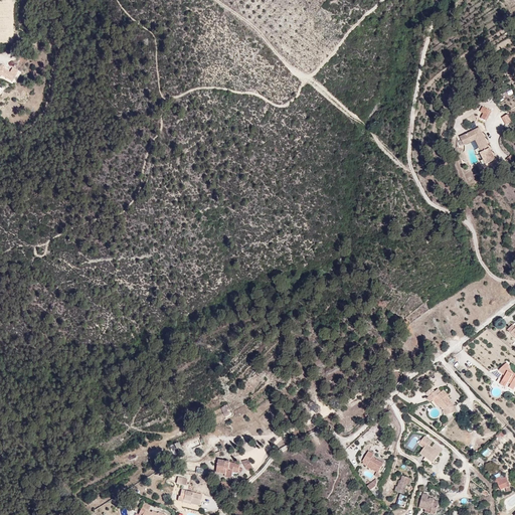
[(0,76),(5,78),(13,81),(17,69),(11,67),(10,71),(5,69),(5,65),(0,64),(0,76)]
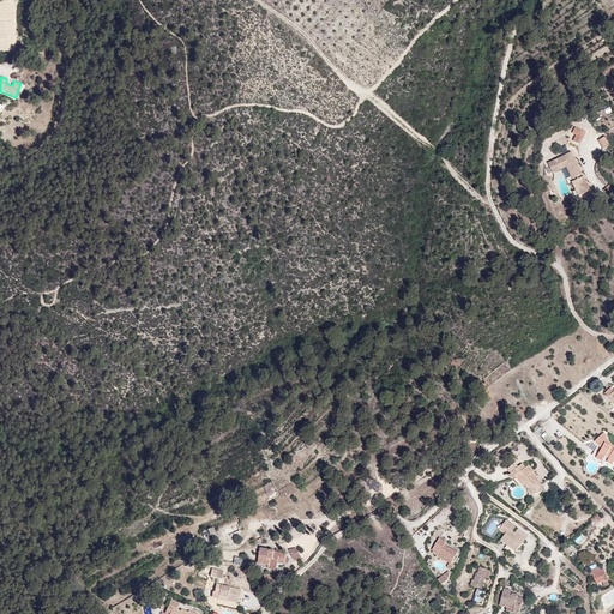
[(576,134),(573,142),(581,144),(585,132),(575,127),(572,133),(576,134)]
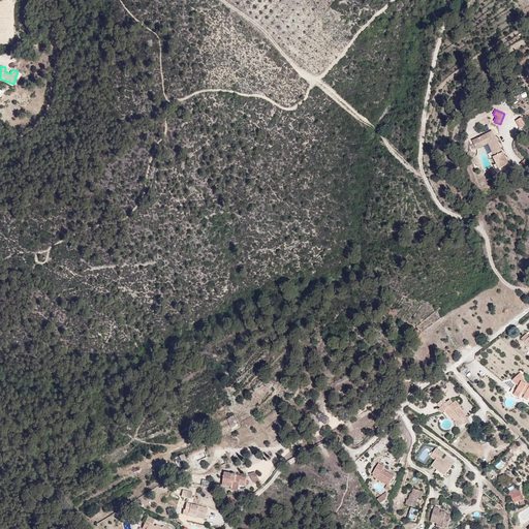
[(521,129),(527,124),(520,117),(515,122),(521,129)]
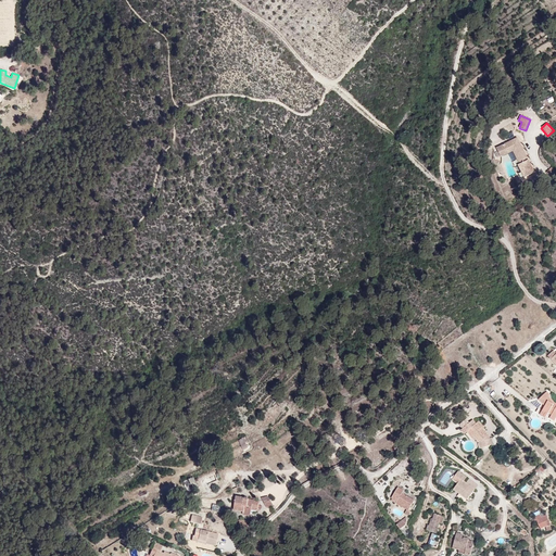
[(496,148),(501,156),(513,150),(523,169),(519,173),(522,178),(535,171),(518,141),(516,142),(514,139),(496,148)]
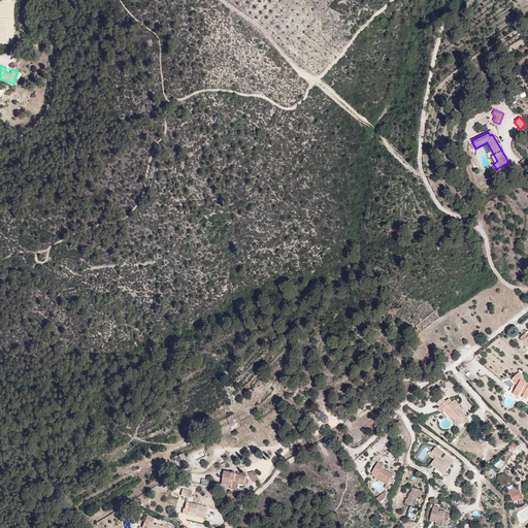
[(527,376),(521,372),(510,390),(527,403),(527,376)]
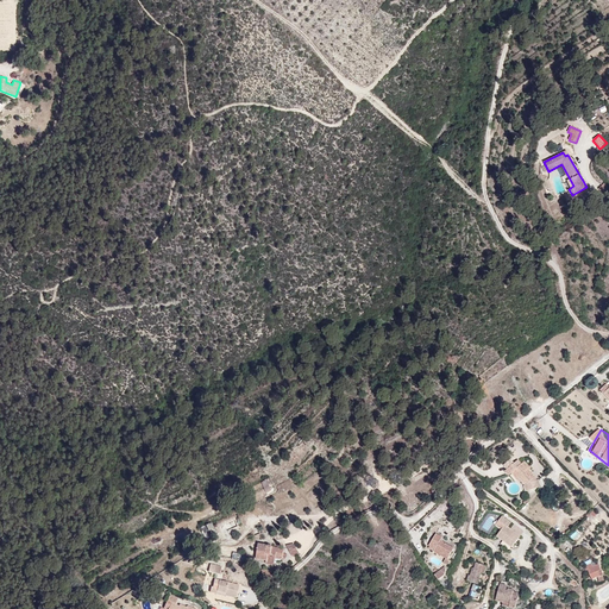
[(537,476),(526,460),(522,462),(519,458),(504,470),(508,475),(512,472),(525,484),(527,490),(541,485),(537,476)]
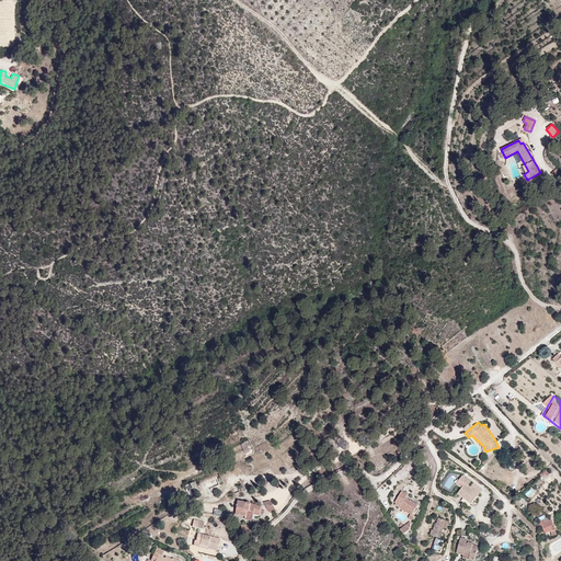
[(250,460),(259,448),(251,442),(242,450),(250,460)]
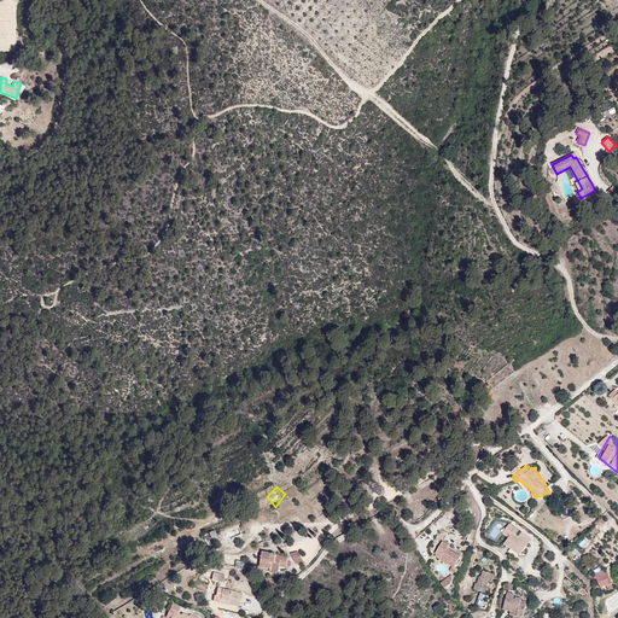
[(608,522),(604,516),(594,524),(602,529),(608,522)]
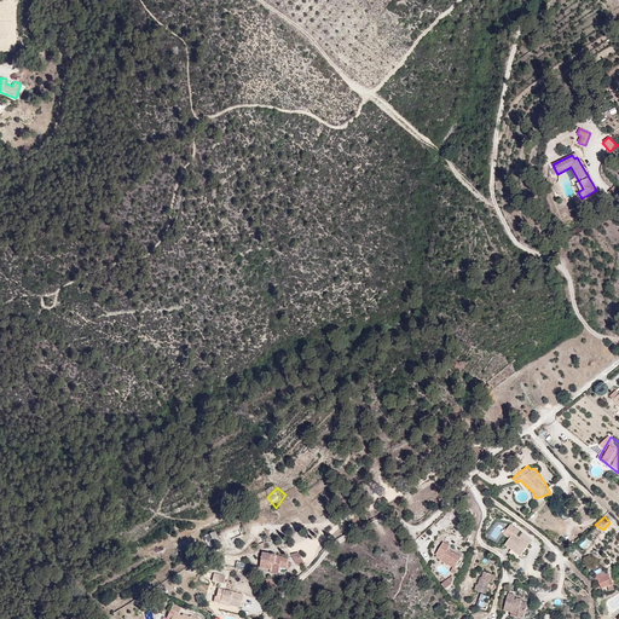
[(520,532),(510,525),(507,530),(513,533),(510,538),(505,544),(521,556),(530,545),(516,536),(520,532)]
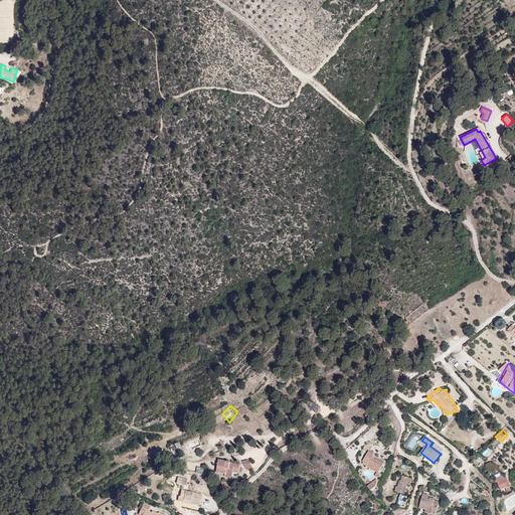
[(488,449),(482,454),(486,458),(491,452),(488,449)]
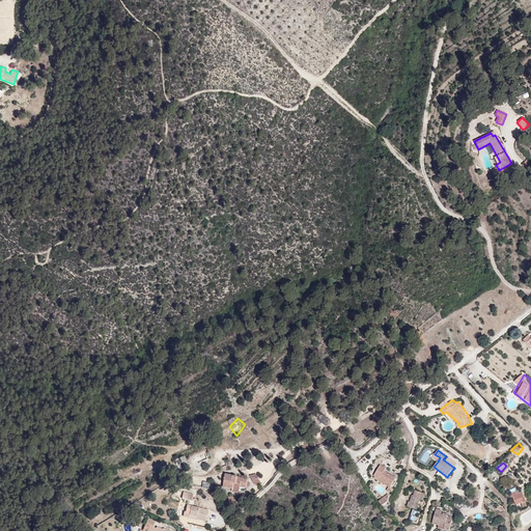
[(386,468),(382,465),(373,475),(379,478),(378,480),(388,486),(390,487),(396,478),(385,471),(386,468)]
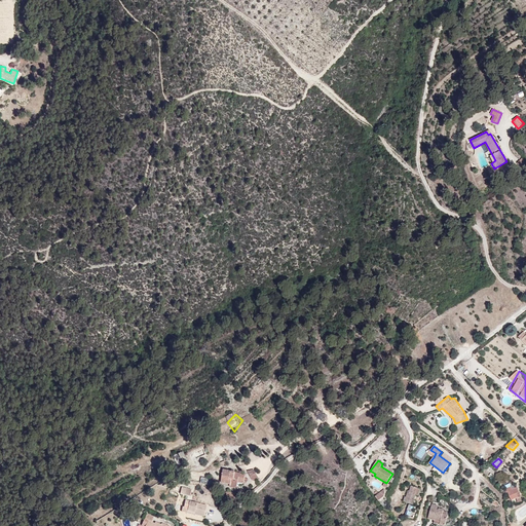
[(250,475),(227,466),(224,483),(246,489),(250,475)]
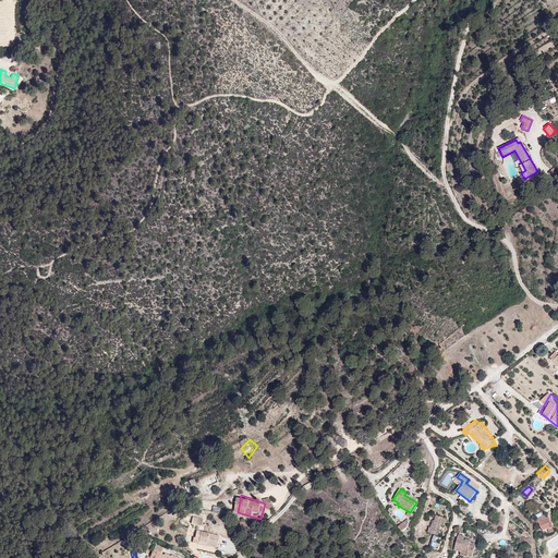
[(543,514),(536,518),(543,530),(548,528),(549,532),(555,531),(549,516),(544,518),(543,514)]
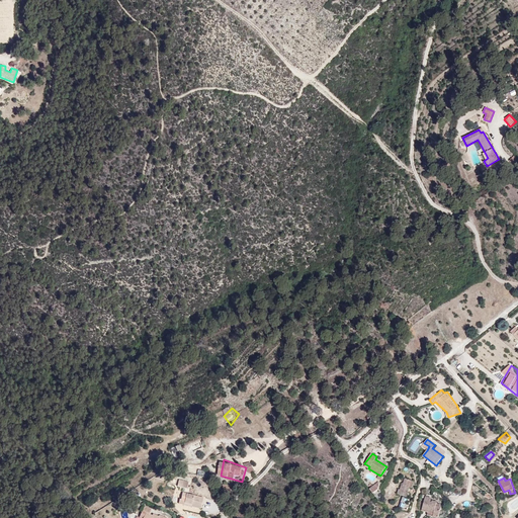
[(411,488),(413,481),(405,479),(402,487),(401,486),(400,490),(399,489),(397,494),(407,497),(410,488),(411,488)]
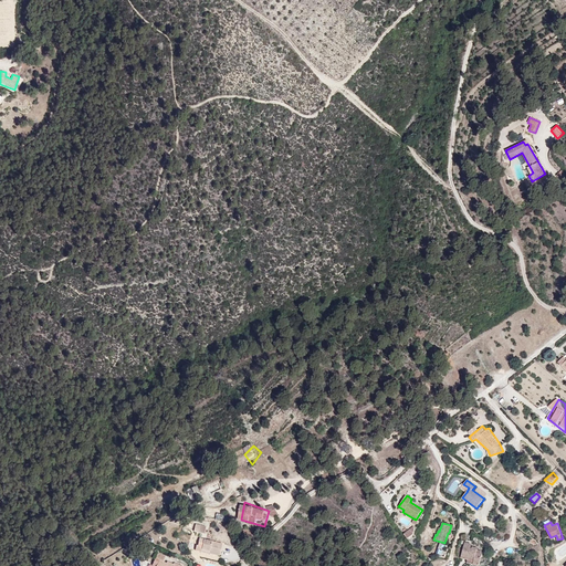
[(194,532),(203,534),(206,526),(195,524),(194,532)]
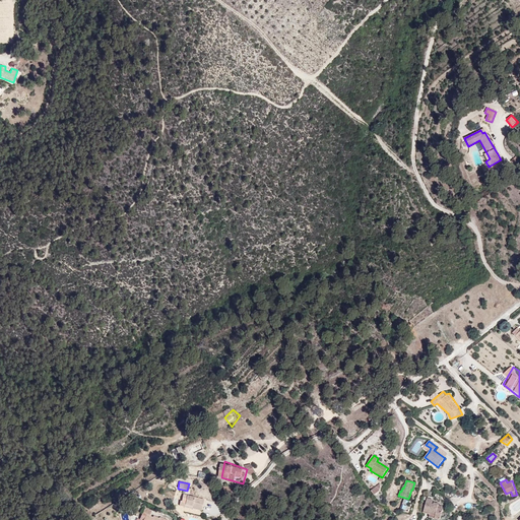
[(374,495),(383,488),(379,483),(371,491),(374,495)]
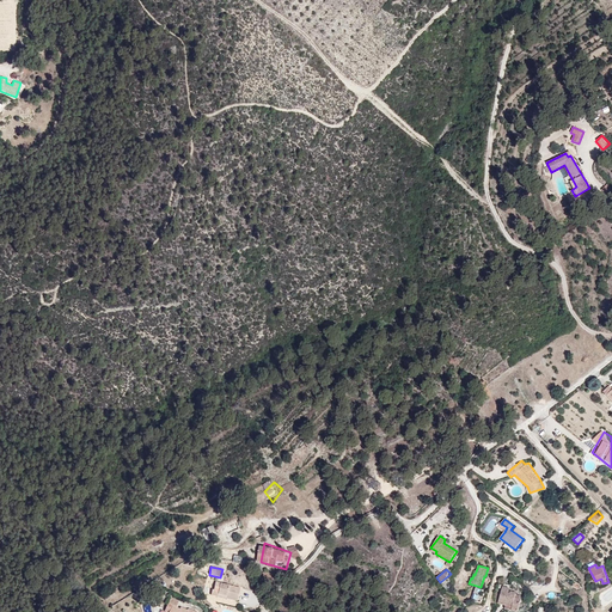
[(246,605),(249,589),(216,580),(214,595),(246,605)]
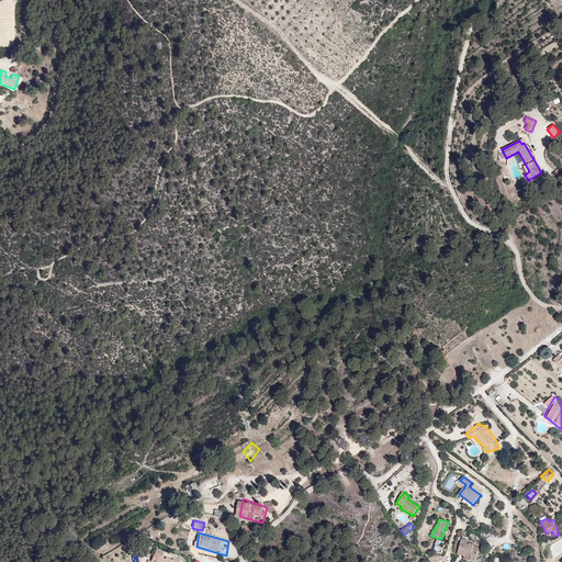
[(476,559),(479,551),(473,550),(474,546),(468,544),(469,539),(462,538),(458,554),(464,555),(476,559)]
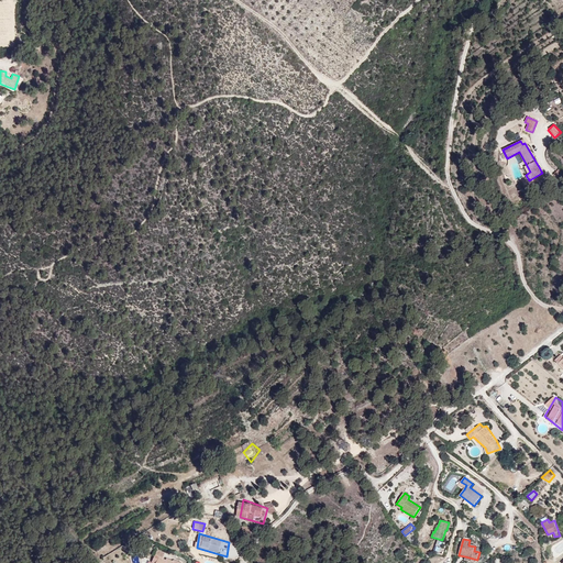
[(185,562),(156,550),(152,562),(185,562)]
